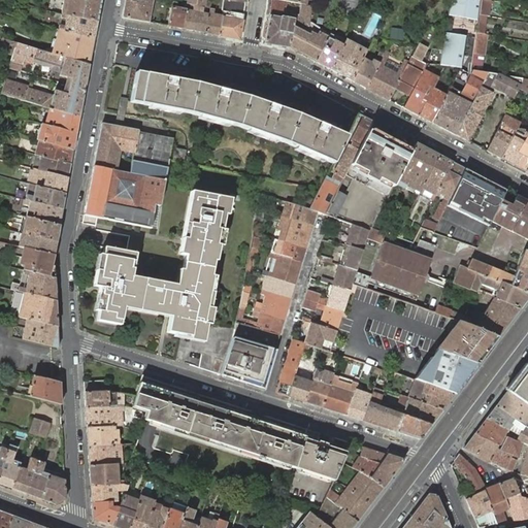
[(99,22),(102,0),(64,0),(62,14),(99,22)]
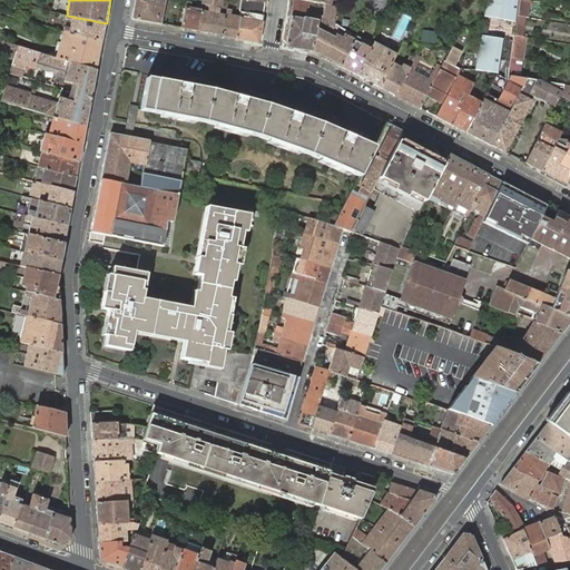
[(136,0),(133,18),(134,19),(160,25),(163,19),(158,18),(160,2),(165,3),(165,0),(136,0)]
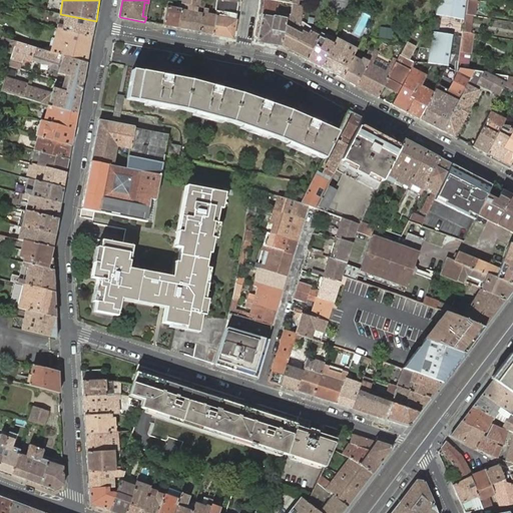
[(236,15),(238,0),(216,0),(215,11),(216,11),(236,15)]
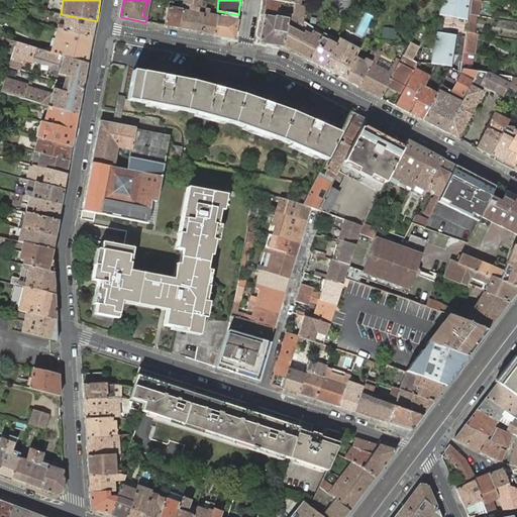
[(293,25),(303,26),(307,5),(300,4),(295,3),(293,15),(279,12),(282,1),(275,0),(266,0),(265,15),(277,17),(288,19),(288,24),(293,25)]
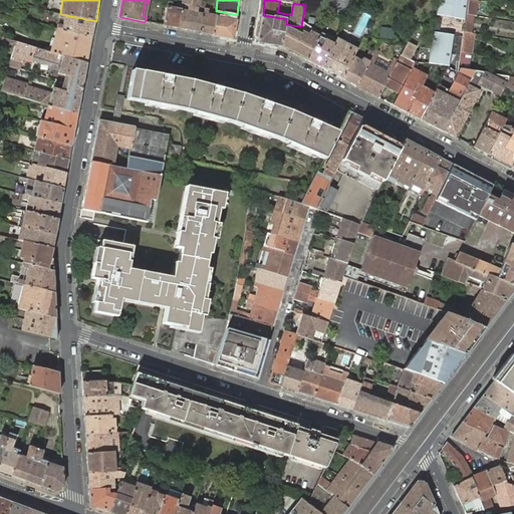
[(421,119),(444,132),(476,70),(460,67),(462,52),(464,32),(466,14),(468,0),(438,0),(431,47),(422,46),(416,62),(428,62),(434,63),(449,65),(435,93),(421,119)]
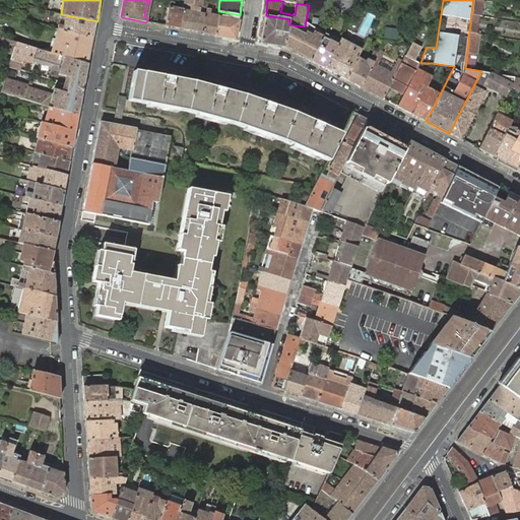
[(481,0),(473,0),(471,14),(480,15),(481,0)]
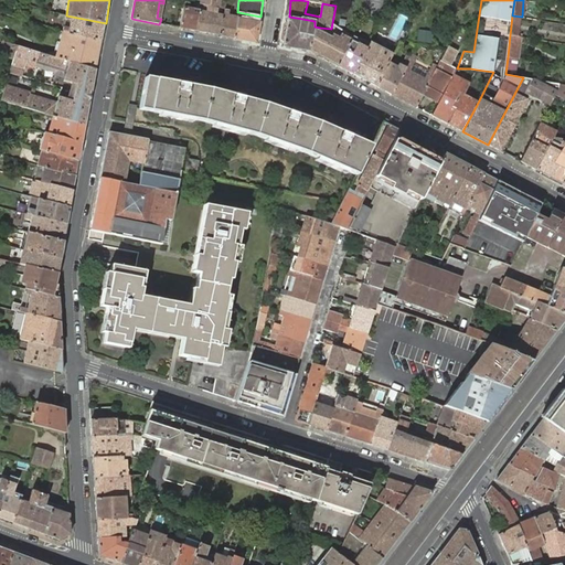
[(172,27),(180,28),(184,2),(178,1),(177,7),(172,27)]
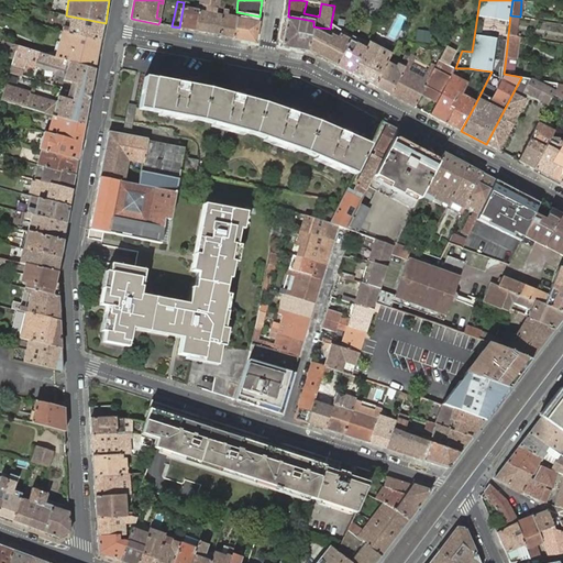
[(179,28),(195,31),(199,11),(199,6),(196,4),(195,10),(187,9),(188,3),(184,2),(179,28)]
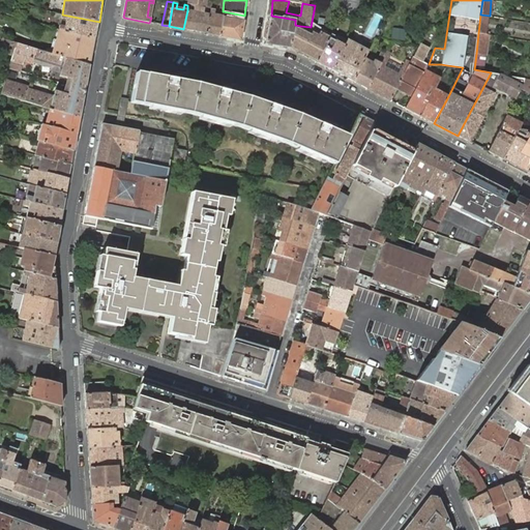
[(183,29),(195,31),(199,12),(200,6),(187,5),(187,10),(183,29)]
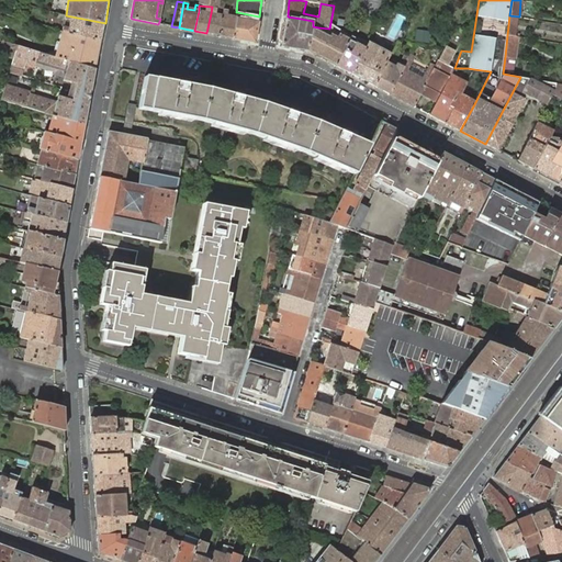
[(224,10),(221,9),(220,14),(216,14),(217,9),(212,7),(211,13),(206,33),(220,35),(223,15),(224,10)]
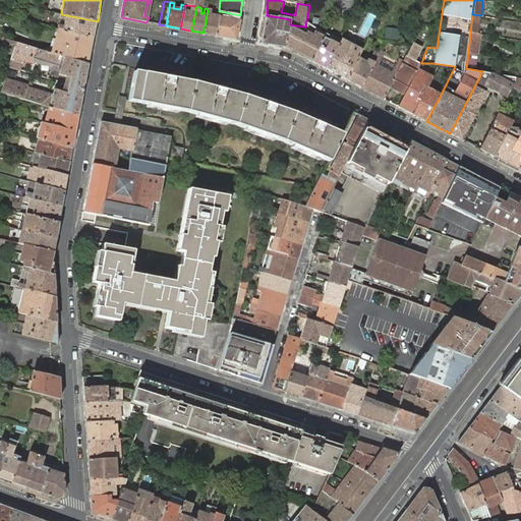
[(204,33),(216,35),(219,16),(211,15),(212,9),(208,9),(207,14),(204,33)]
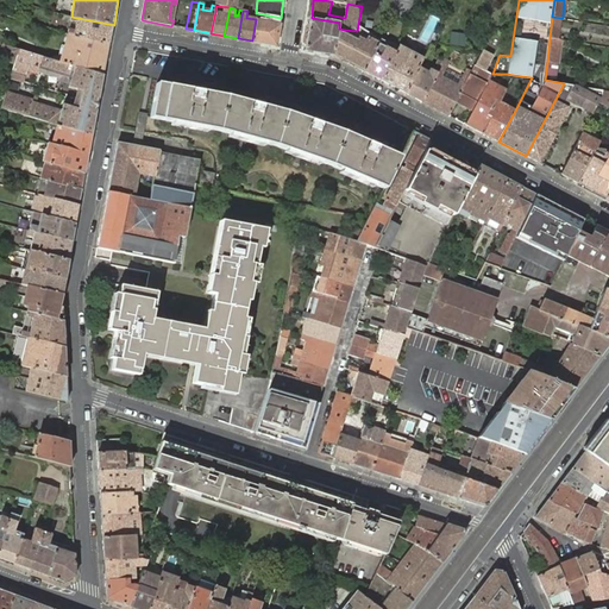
[(276,45),(281,18),(257,13),(256,19),(252,41),(276,45)]
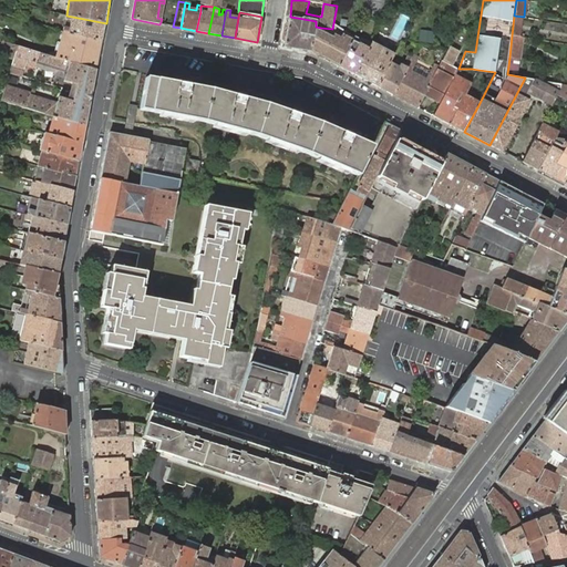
[(102,41),(106,23),(66,16),(65,19),(71,20),(70,29),(64,28),(63,32),(102,41)]
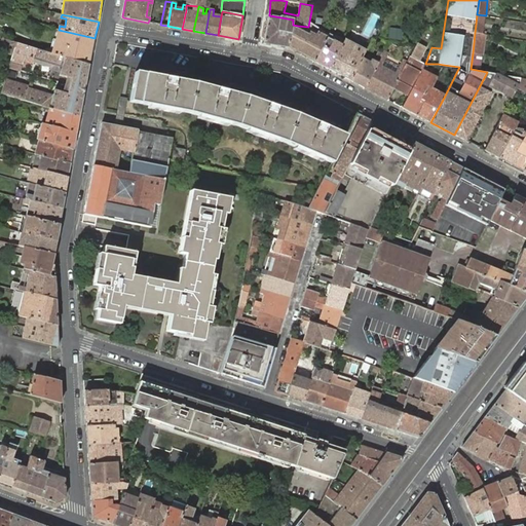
[(482,34),(485,15),(477,14),(475,33),(482,34)]
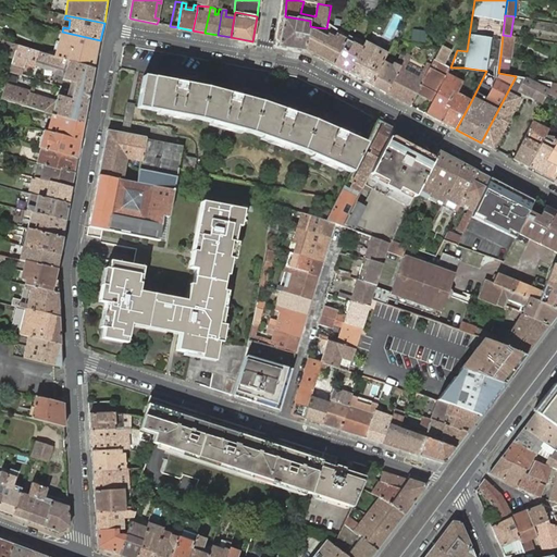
[(279,46),(306,51),(310,26),(310,21),(298,19),(285,16),(279,46)]
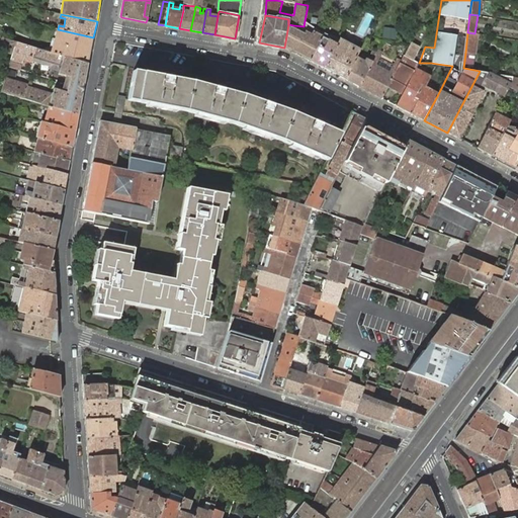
[(284,48),(310,61),(322,37),(313,32),(311,35),(306,32),(304,35),(296,31),(292,30),(293,25),(288,24),(284,48)]
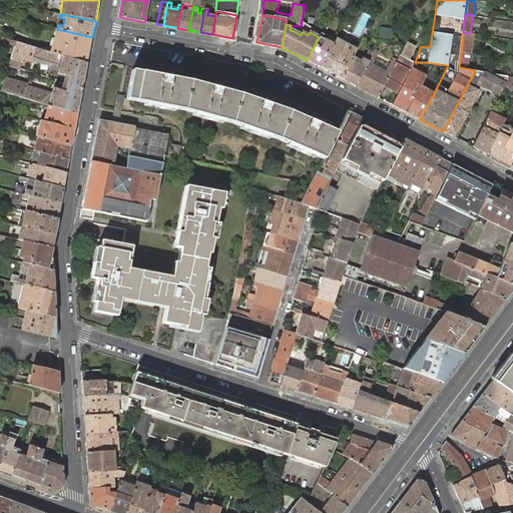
[(394,29),(381,27),(379,38),(392,40),(394,29)]
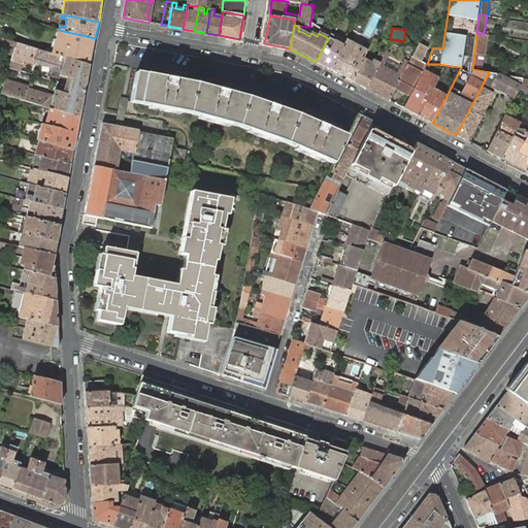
[(91,65),(95,38),(59,30),(58,33),(62,35),(57,53),(53,51),(52,54),(62,57),(64,58),(91,65)]
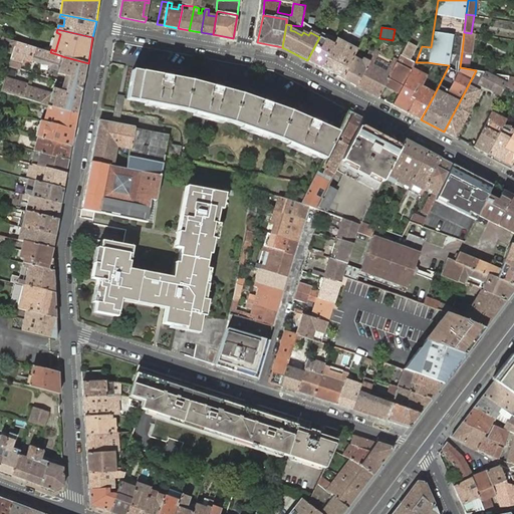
[(321,67),(337,38),(322,31),(319,37),(307,60),(321,67)]
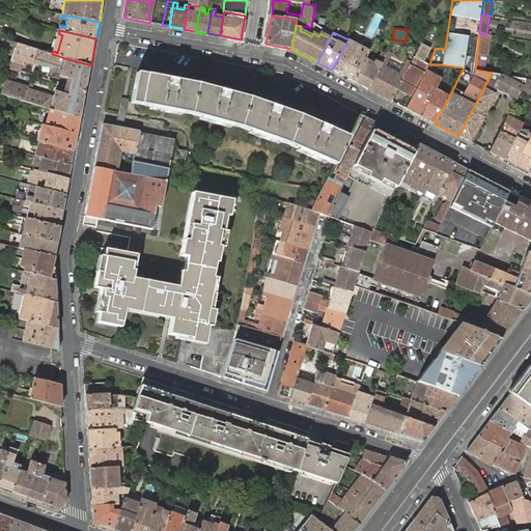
[(486,34),(479,33),(477,54),(486,55),(490,34),(486,34)]
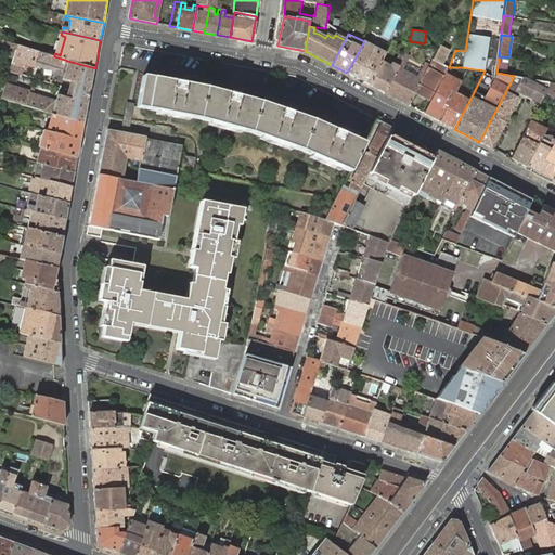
[(17,46),(3,41),(0,50),(0,51),(2,54),(14,57),(17,46)]
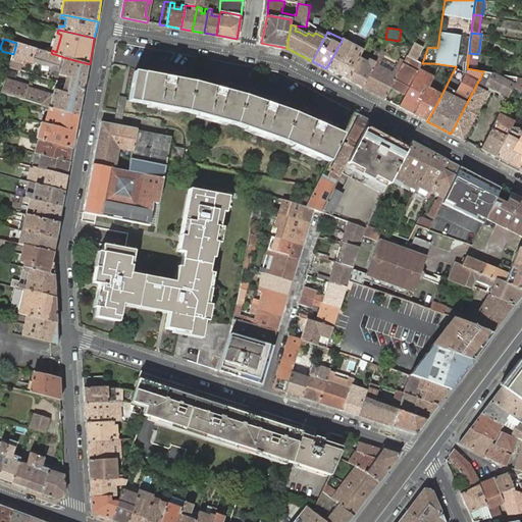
[(359,57),(365,47),(361,45),(360,49),(343,39),(326,68),(347,80),(359,57)]
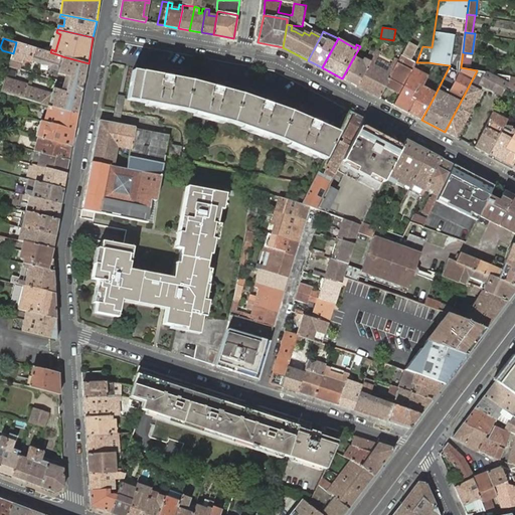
[(60,55),(50,52),(16,42),(13,53),(12,55),(11,60),(14,61),(15,58),(22,60),(31,62),(33,56),(51,61),(50,67),(56,69),(60,55)]
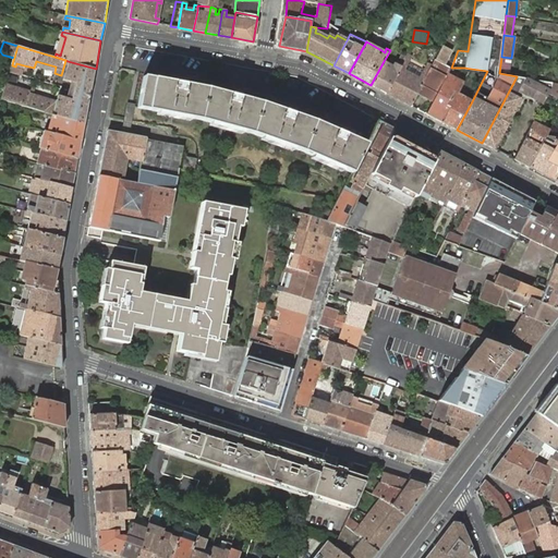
[(453,49),(441,48),(435,60),(445,64),(453,49)]
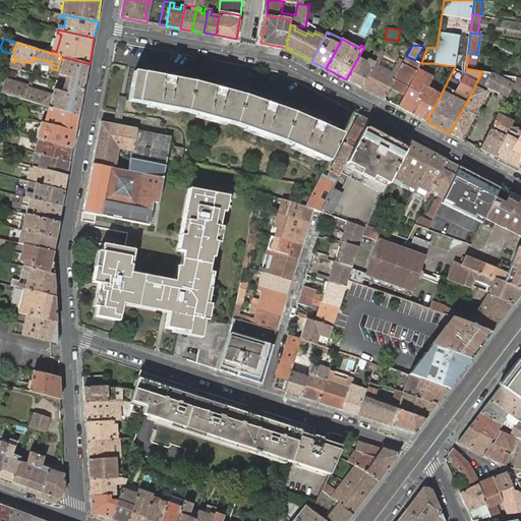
[(375,51),(370,60),(374,62),(379,53),(375,51)]
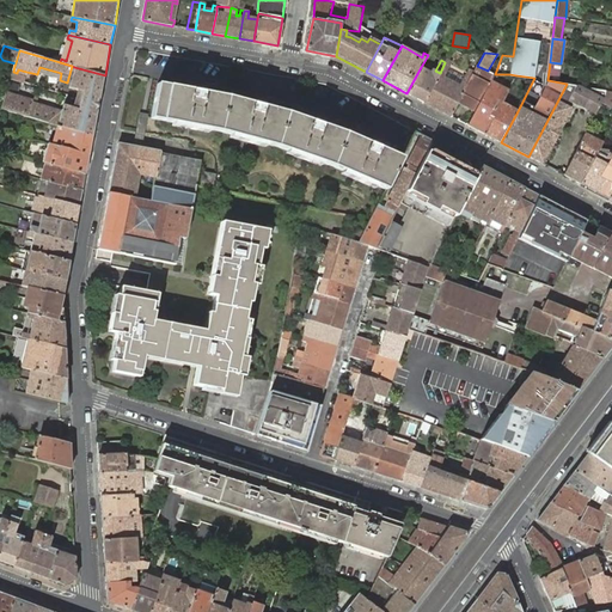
[(440,73),(424,103),(451,116),(458,102),(471,78),(465,75),(463,80),(447,71),(451,65),(446,62),(445,62),(440,73)]
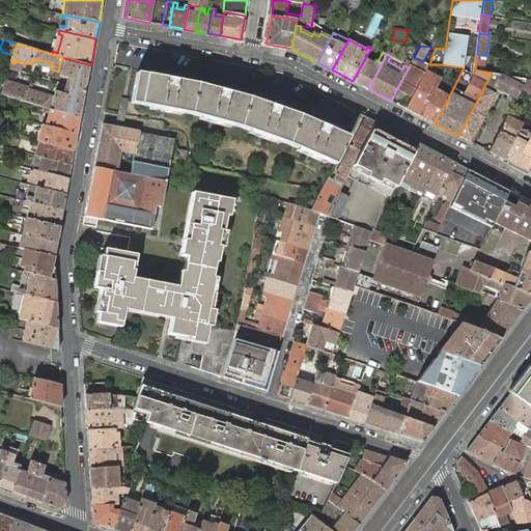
[(477,54),(475,70),(484,72),(486,55),(477,54)]
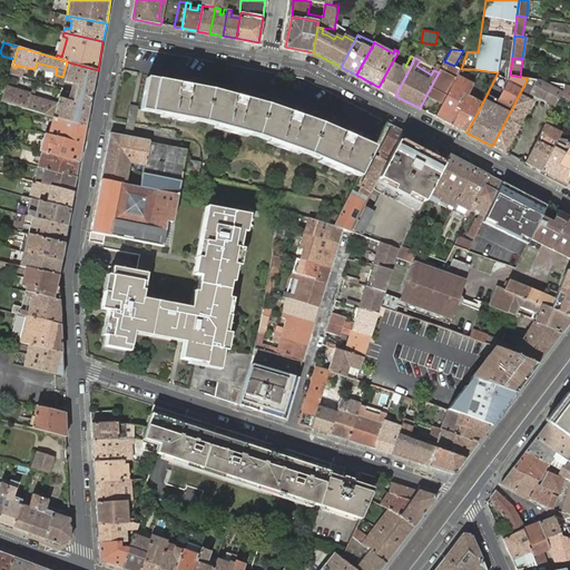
[(444,61),(439,72),(426,95),(443,102),(458,76),(461,69),(454,66),(444,61)]
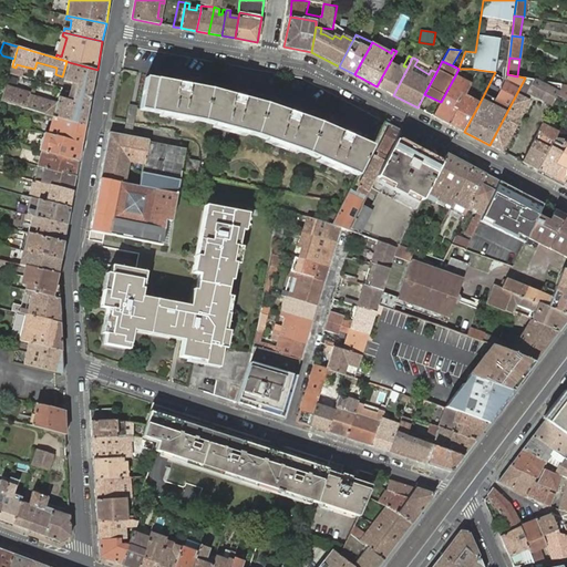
[(1,101),(3,102),(55,116),(86,125),(98,70),(69,62),(63,81),(73,83),(69,100),(59,96),(58,102),(6,88),(1,101)]
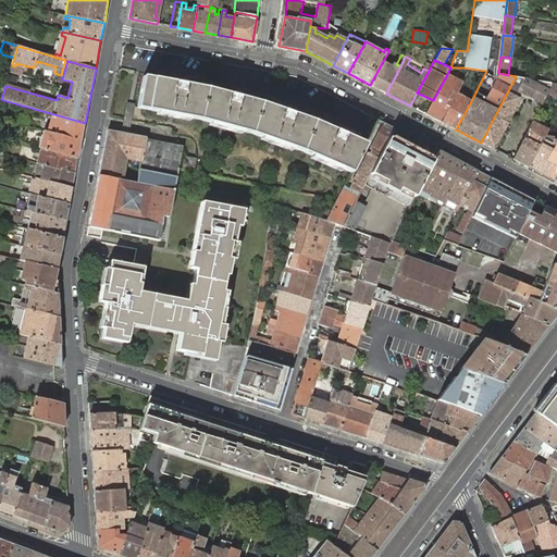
[(395,67),(383,61),(370,85),(386,94),(400,66),(396,64),(395,67)]
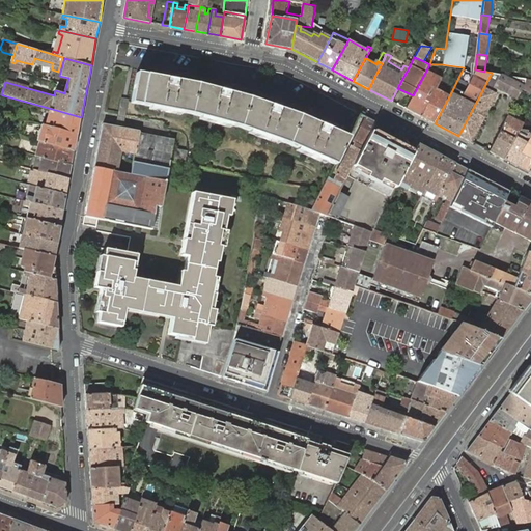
[(19,74),(23,62),(16,60),(15,63),(11,62),(9,68),(19,74)]
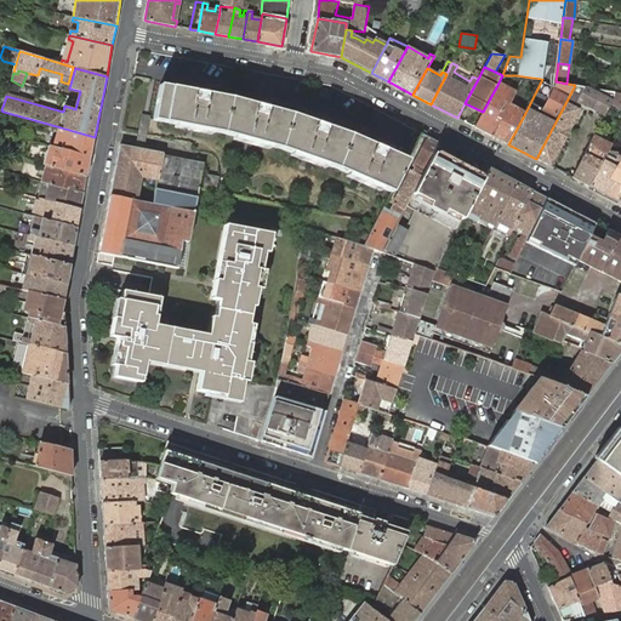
[(505,103),(508,104),(516,92),(499,83),(483,112),(474,127),(493,136),(502,118),(497,117),(505,103)]
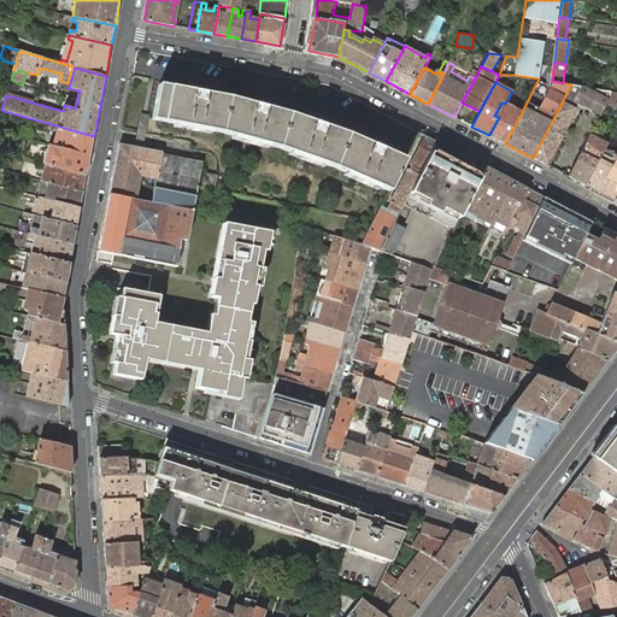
[(389,192),(405,159),(348,134),(289,113),(229,98),(159,84),(152,119),(222,133),(278,150),(335,168),(389,192)]
